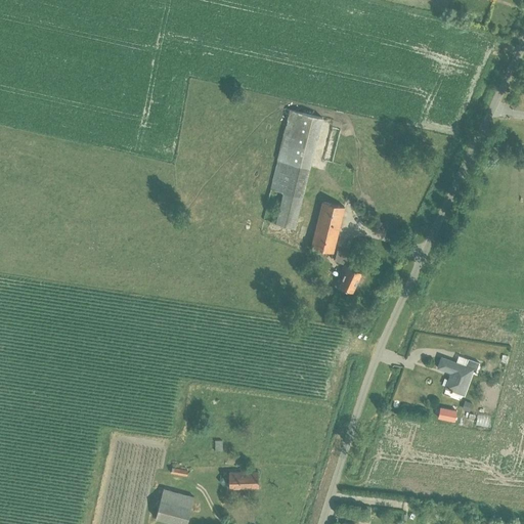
[(277,160),(271,189),(282,192),(275,223),(295,227),(314,142),(282,135),(277,160)]
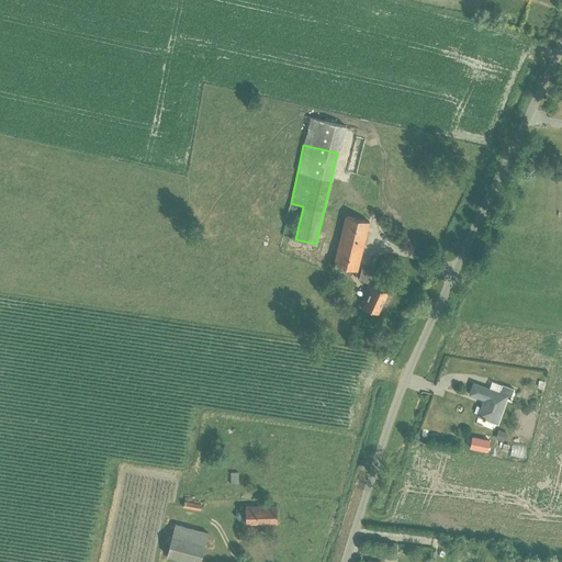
[(345,215),(334,265),(357,270),(369,221),(345,215)]
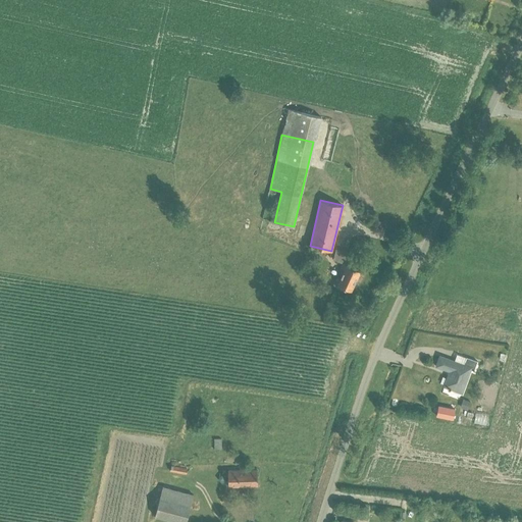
[(345,264),(348,252),(335,249),(333,259),(343,263),(345,264)]
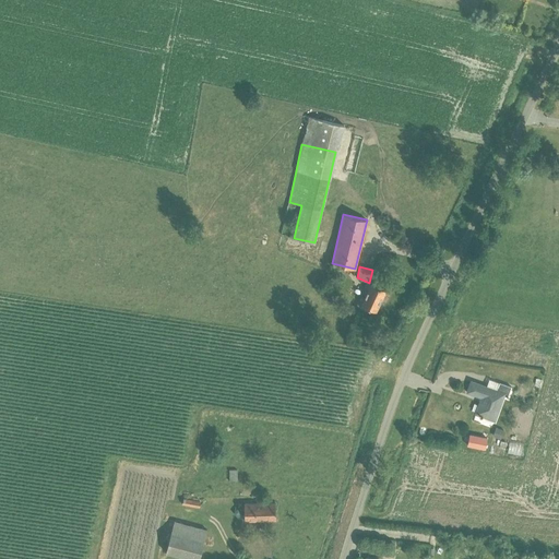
[(369,283),(367,282),(361,293),(366,294),(360,305),(376,311),(385,290),(369,283)]
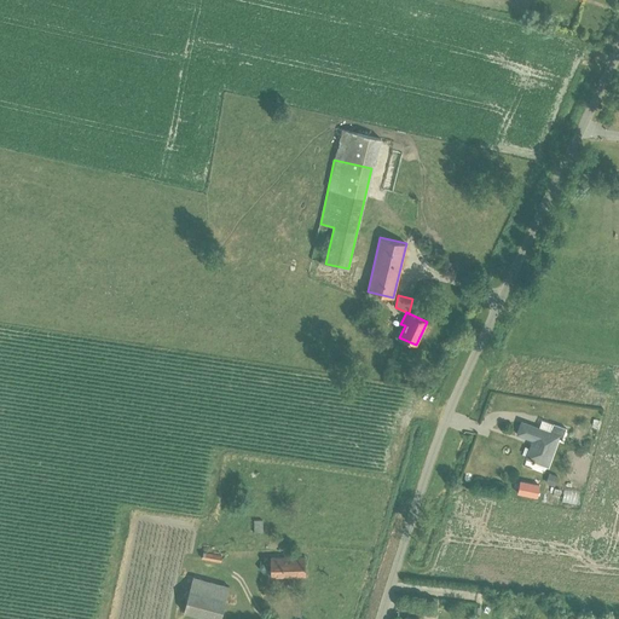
[(547,466),(556,439),(560,440),(565,428),(550,423),(548,432),(520,422),(515,434),(532,440),(526,458),(547,466)]
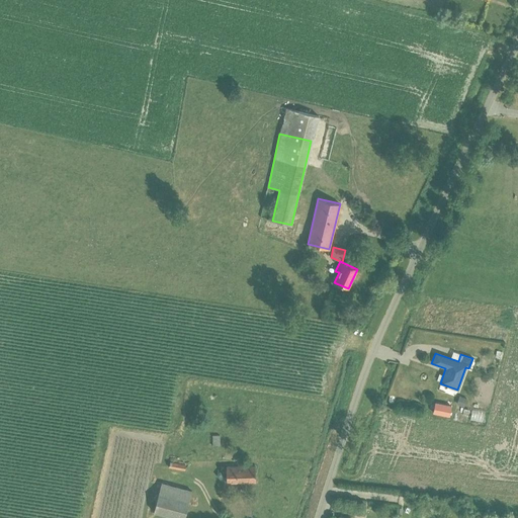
[(459,396),(456,404),(464,406),(466,399),(459,396)]
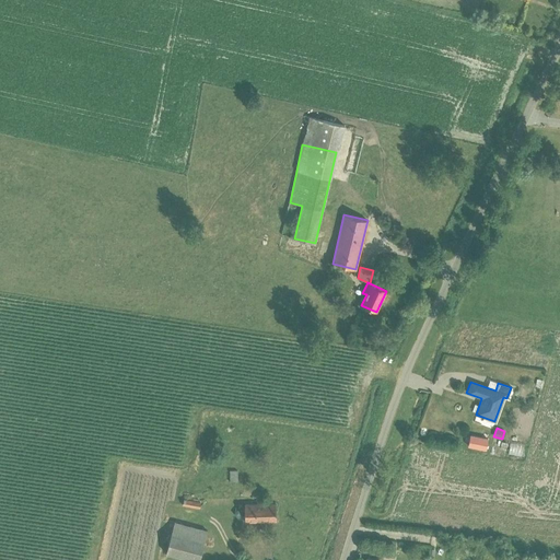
[(470,435),(468,445),(486,450),(488,439),(470,435)]
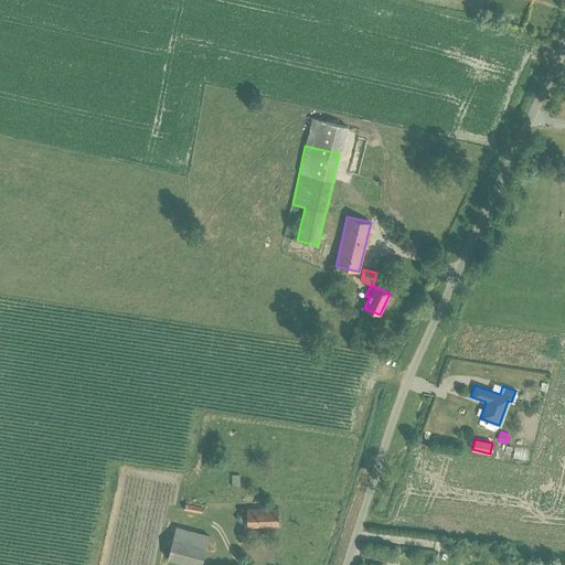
[(490,473),(514,473),(514,465),(490,465),(490,473)]
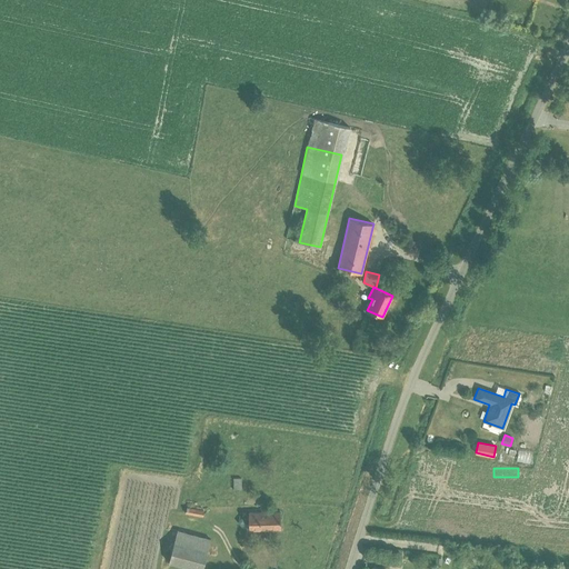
[(187,507),(186,513),(203,517),(205,510),(187,507)]
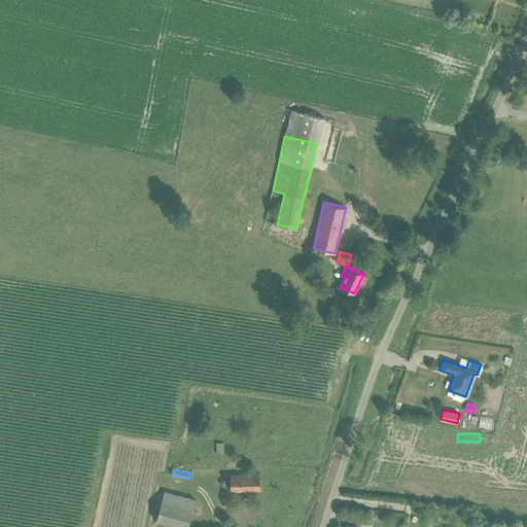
[(259,473),(231,473),(231,491),(259,491),(259,473)]
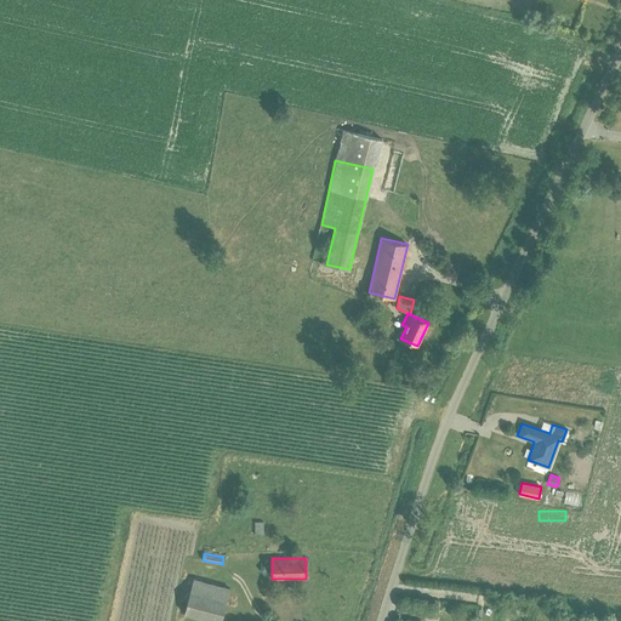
[(221,620),(229,587),(194,577),(184,611),(218,620),(221,620)]
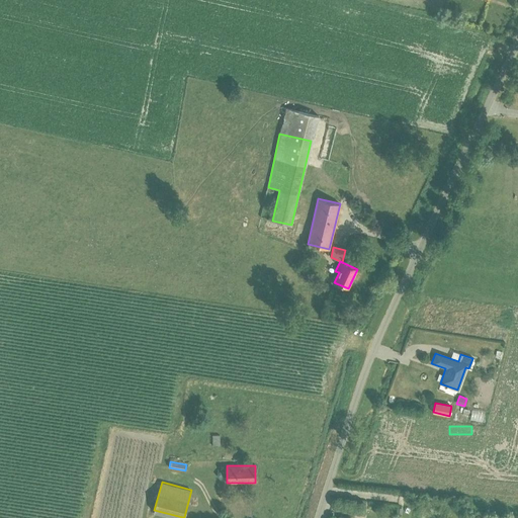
[(140,517),(142,511),(114,507),(112,517),(140,517)]
